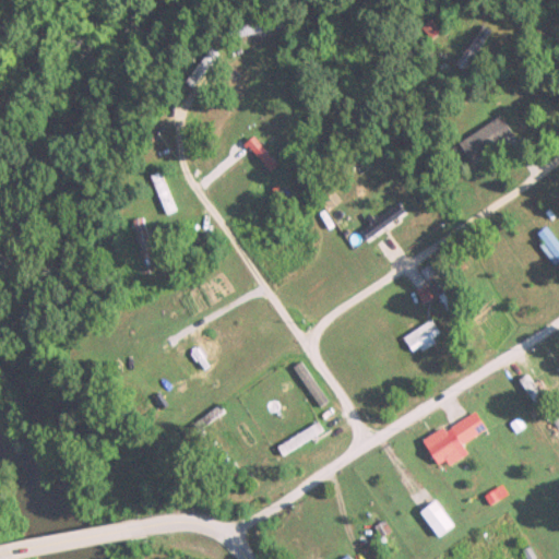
[(514,139),(502,118),(459,143),(471,164),(514,139)]
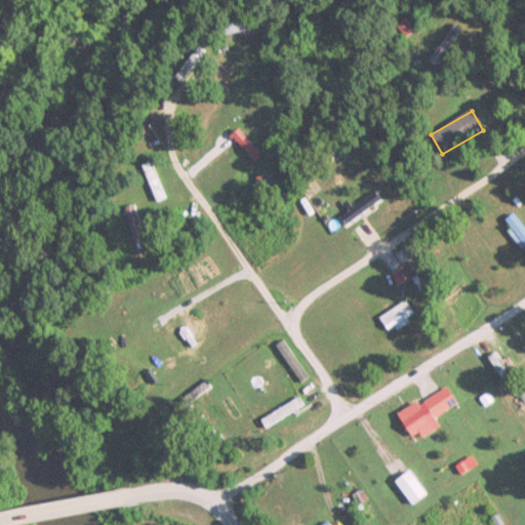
[(505,219),(524,246),(524,231),(512,214),(505,219)]
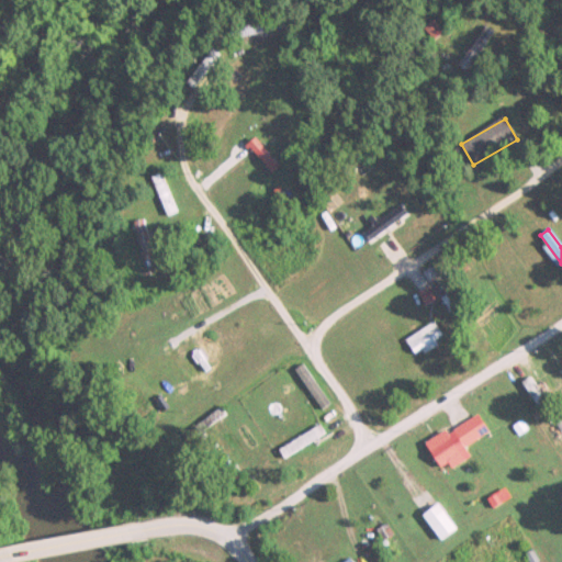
[(444,337),(434,322),(404,339),(414,355),(444,337)]
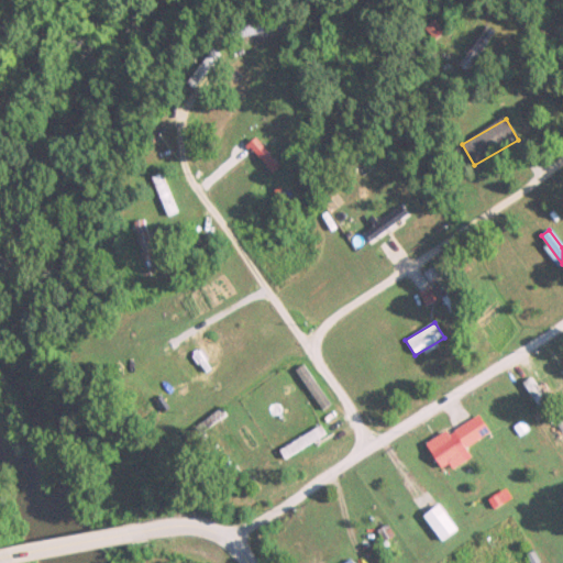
[(451,432),(463,451),(489,433),(477,415),(451,432)]
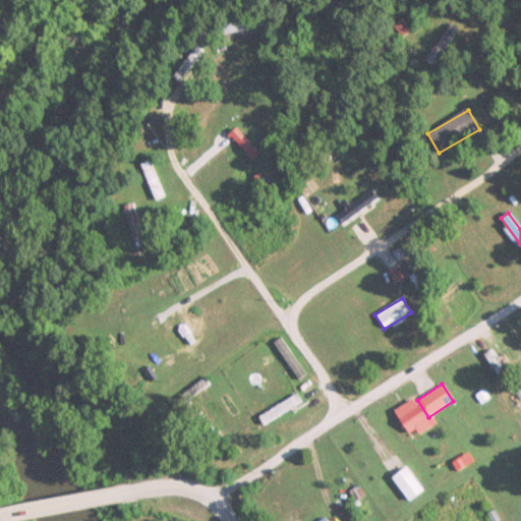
[(257,417),(263,425),(295,404),(290,396),(257,417)]
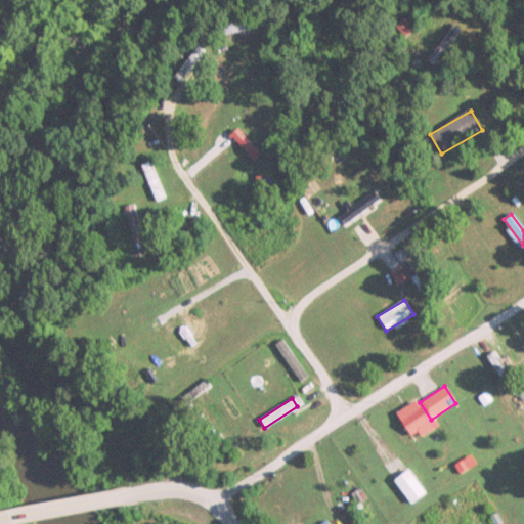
[(394,415),(409,437),(418,431),(421,437),(433,429),(413,401),(394,415)]
